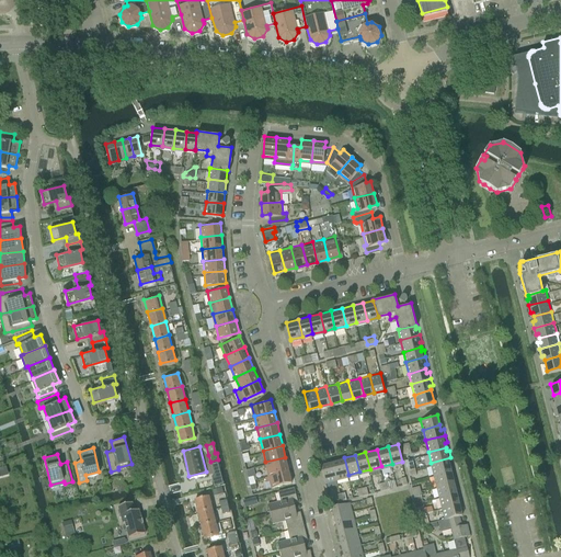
[(265,462),(268,474),(288,468),(285,457),(265,462)]
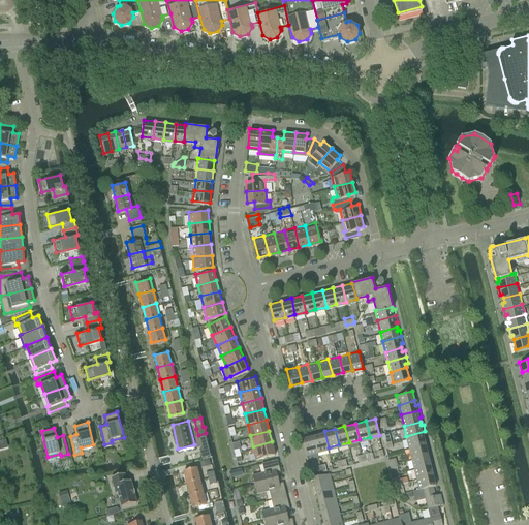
[(314,434),(318,451),(329,448),(324,431),(314,434)]
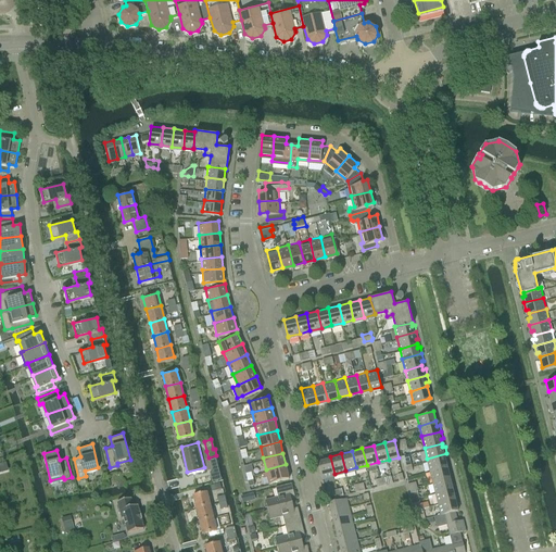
[(427,459),(430,469),(446,465),(446,461),(449,460),(446,453),(427,459)]
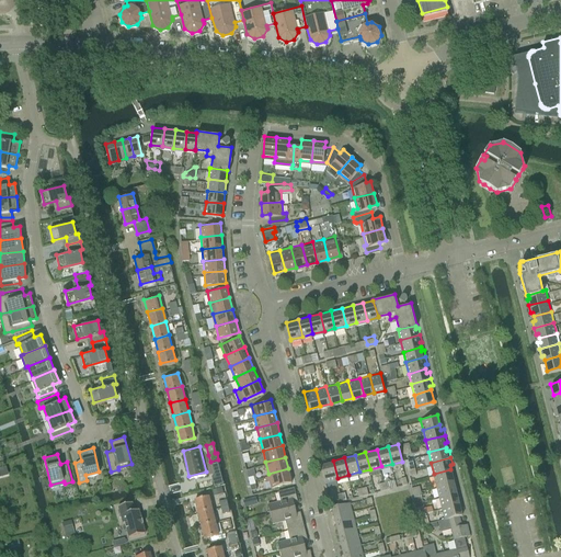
[(321,464),(325,480),(338,478),(333,461),(321,464)]
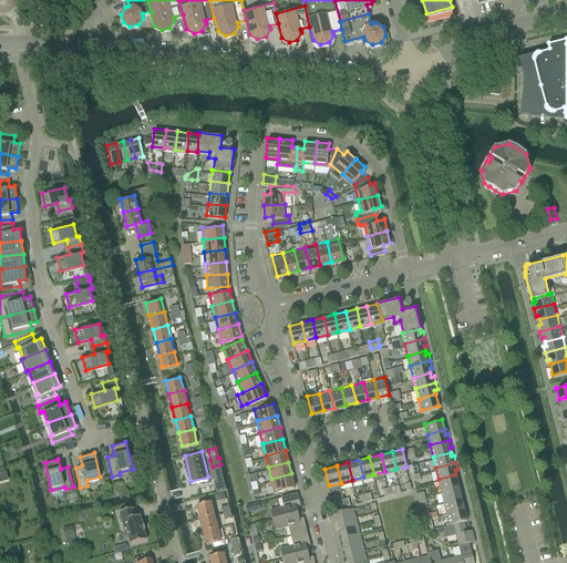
[(269,483),(272,482),(275,491),(295,485),(291,473),(271,479),(268,480),(269,483)]
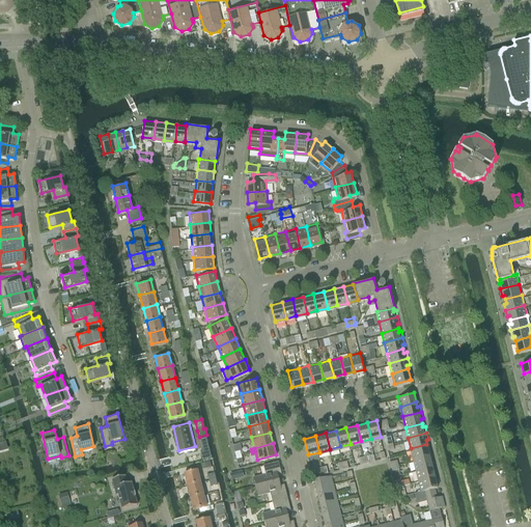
[(411,448),(413,459),(431,452),(430,447),(427,447),(426,444),(411,448)]
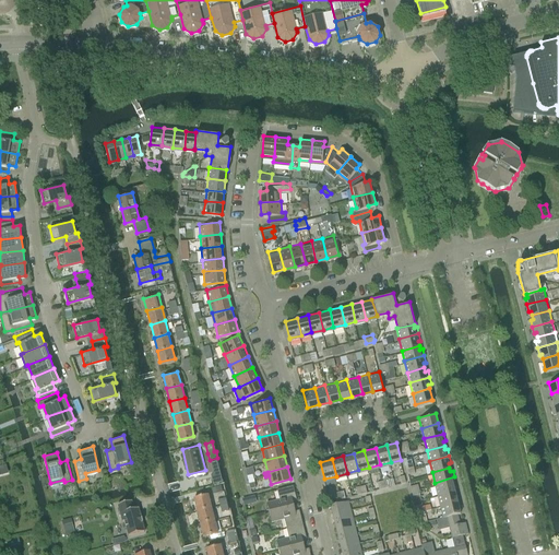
[(435,483),(438,493),(454,488),(454,485),(456,484),(454,476),(435,483)]
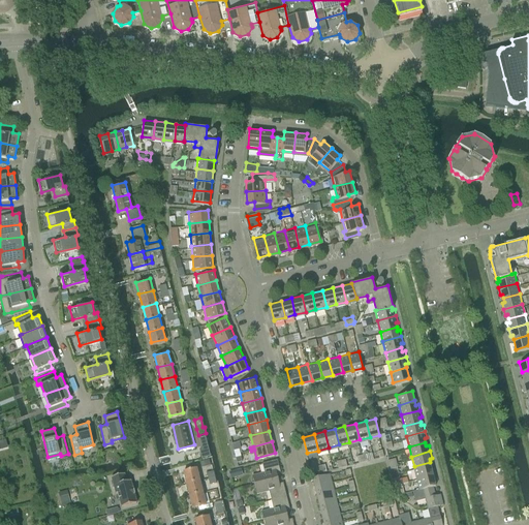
[(265,469),(252,472),(254,482),(278,475),(277,471),(281,470),(277,457),(262,460),(265,469)]
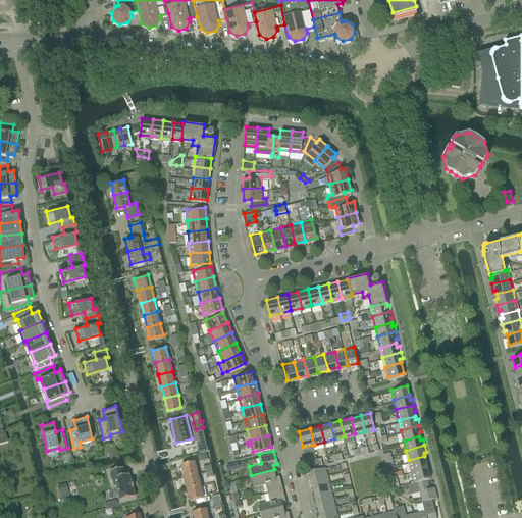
[(409,460),(411,470),(429,465),(428,459),(425,460),(424,456),(409,460)]
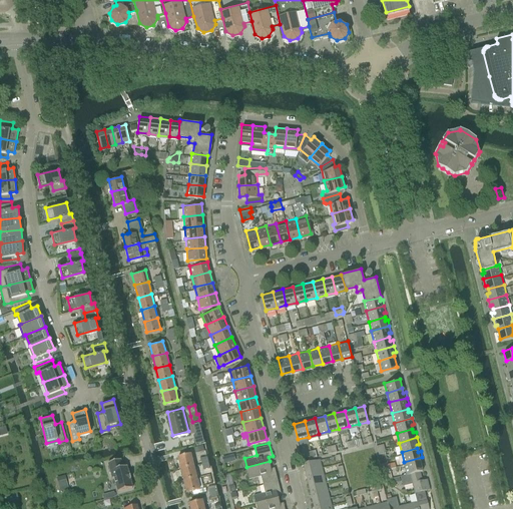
[(177,454),(180,467),(193,463),(190,451),(177,454)]
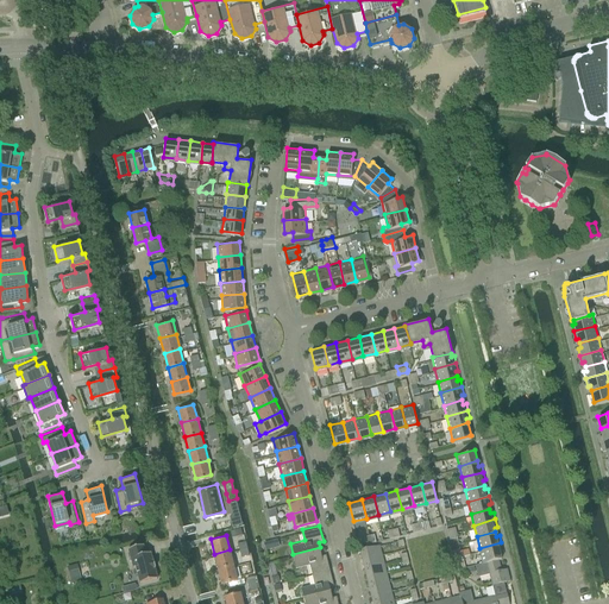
[(133,564),(136,564),(139,580),(157,576),(155,565),(156,565),(154,558),(152,558),(150,549),(145,551),(143,541),(129,546),(133,564)]
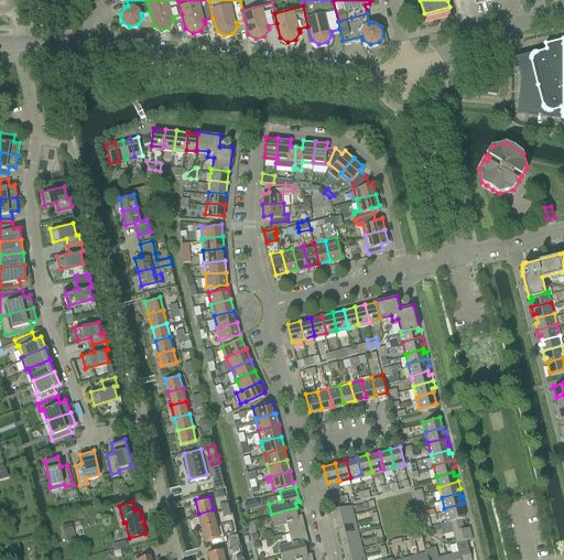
[(336,517),(354,513),(351,503),(334,507),(336,517)]
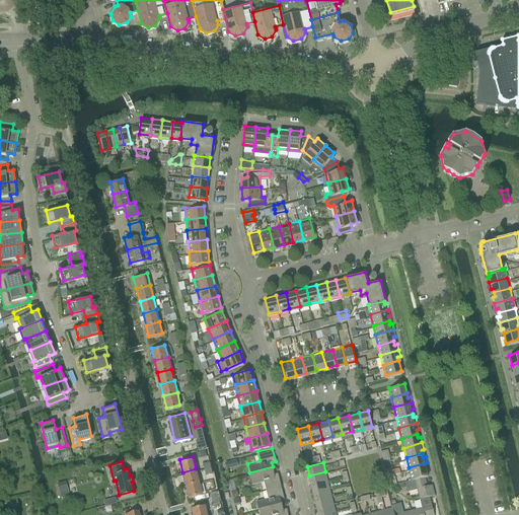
[(409,467),(412,477),(425,474),(427,473),(427,469),(429,469),(427,462),(409,467)]
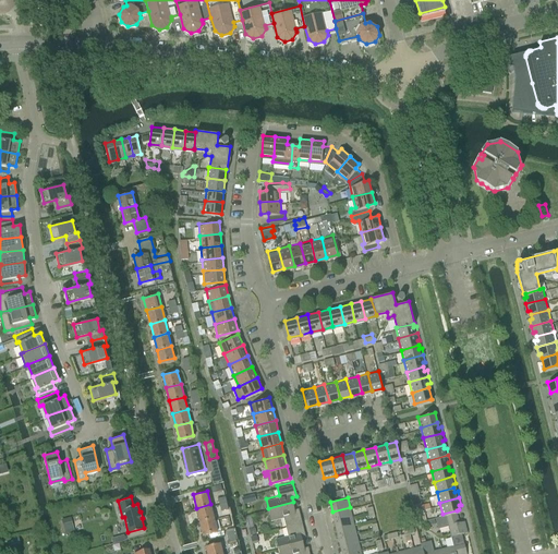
[(229,512),(227,501),(220,503),(222,514),(229,512)]
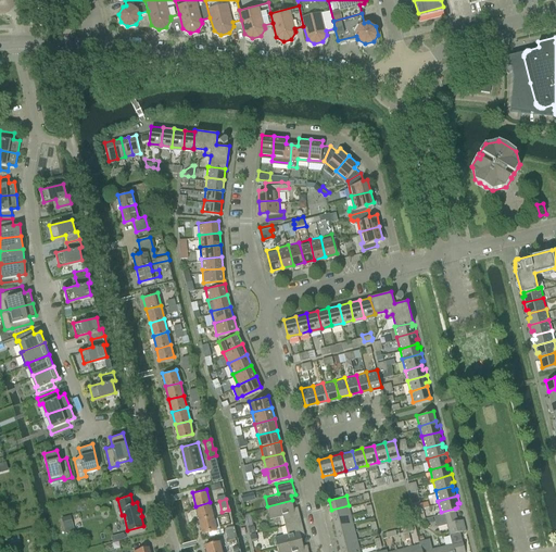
[(292,500),(267,506),(270,516),(282,513),(285,523),(301,518),(298,504),(293,505),(292,500)]
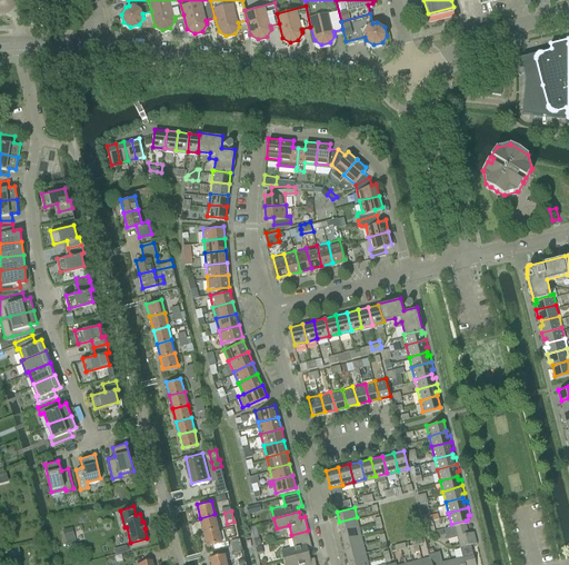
[(200,518),(203,531),(218,528),(218,527),(221,526),(220,519),(217,521),(215,514),(200,518)]
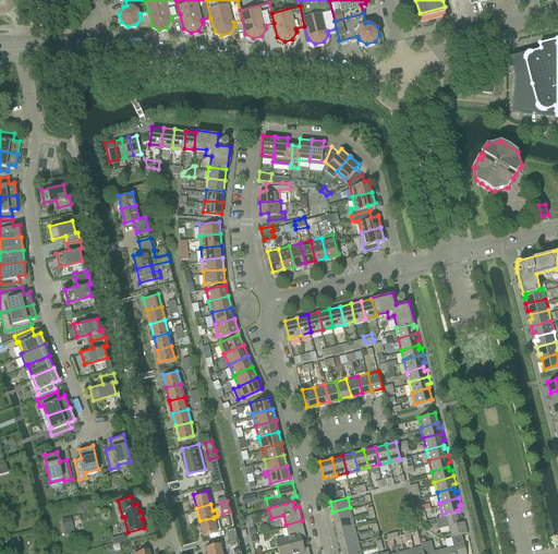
[(332,512),(335,520),(352,516),(350,507),(332,512)]
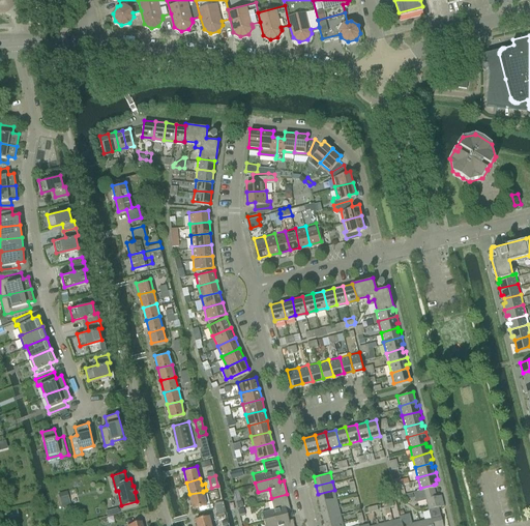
[(396,488),(399,493),(405,492),(408,491),(414,489),(413,487),(404,489),(403,486),(404,486),(403,481),(395,483),(396,488)]
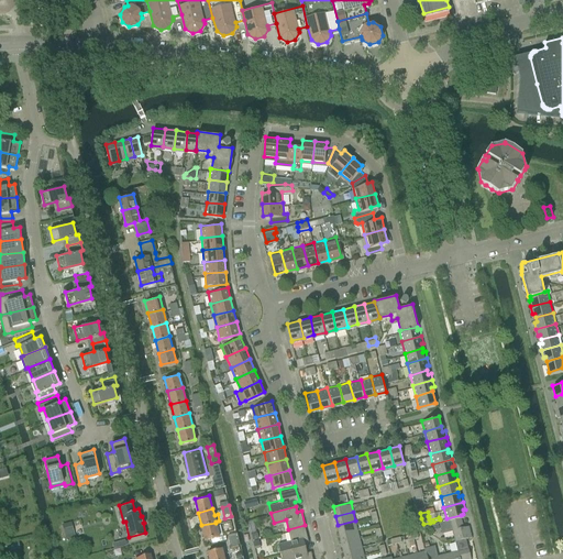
[(452,528),(455,538),(466,536),(472,535),(468,524),(463,525),(461,515),(446,518),(440,519),(442,530),(452,528)]
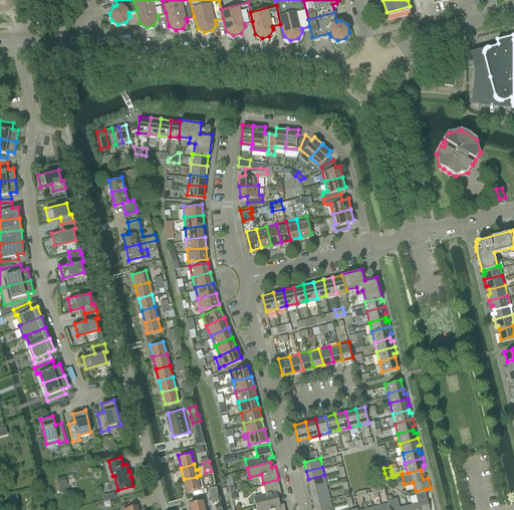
[(308,479),(310,486),(326,482),(324,475),(308,479)]
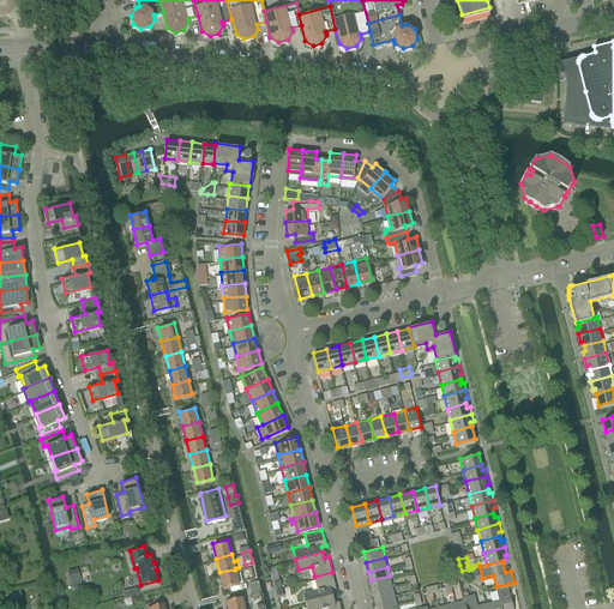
[(239,582),(235,570),(220,572),(223,586),(239,582)]
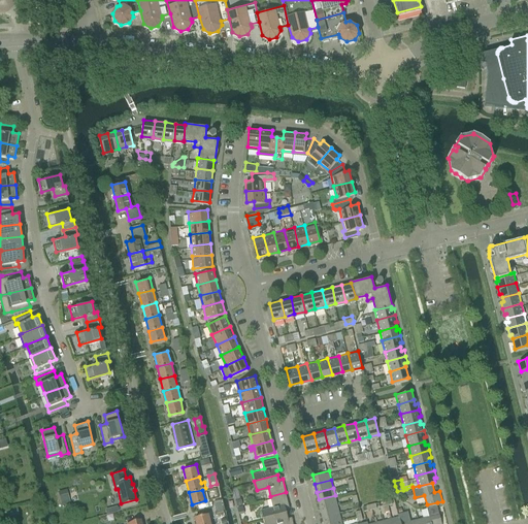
[(273,504),(261,508),(263,517),(287,511),(286,506),(290,505),(286,492),(270,496),(273,504)]
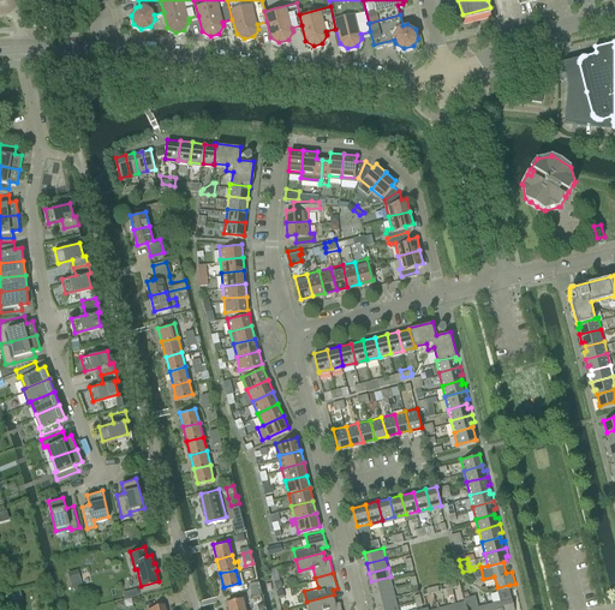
[(371,581),(374,591),(393,586),(390,576),(371,581)]
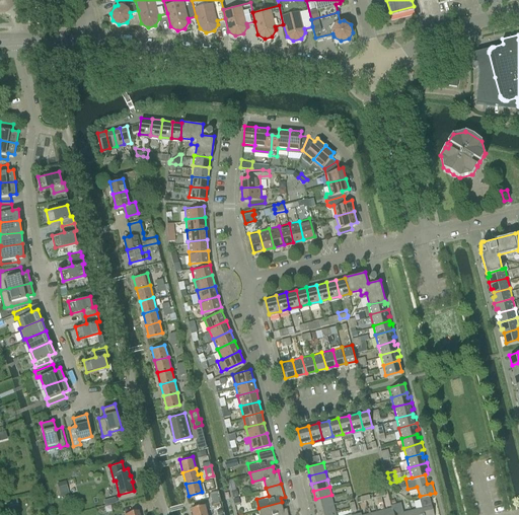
[(413,507),(415,514),(425,514),(434,512),(430,494),(420,496),(422,505),(413,507)]
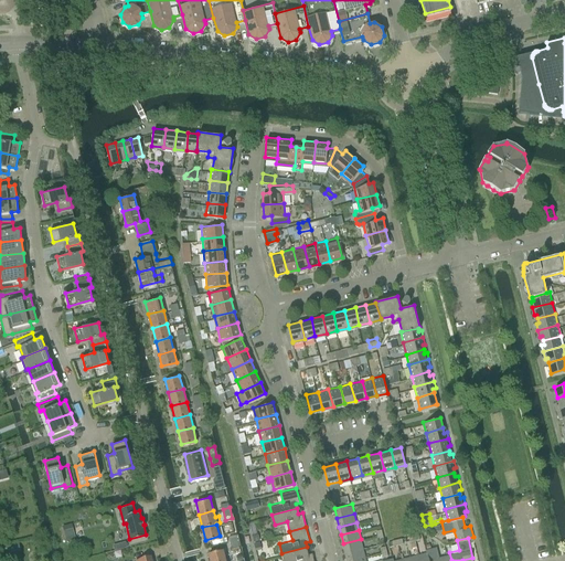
[(343,543),(344,551),(363,547),(361,539),(343,543)]
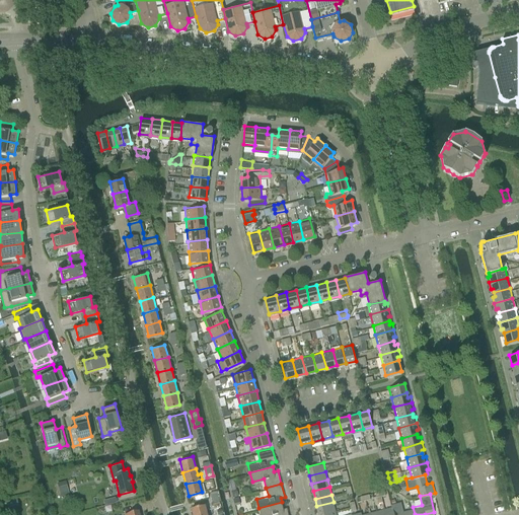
[(391,505),(394,514),(415,514),(413,507),(403,509),(401,500),(391,503),(391,505)]
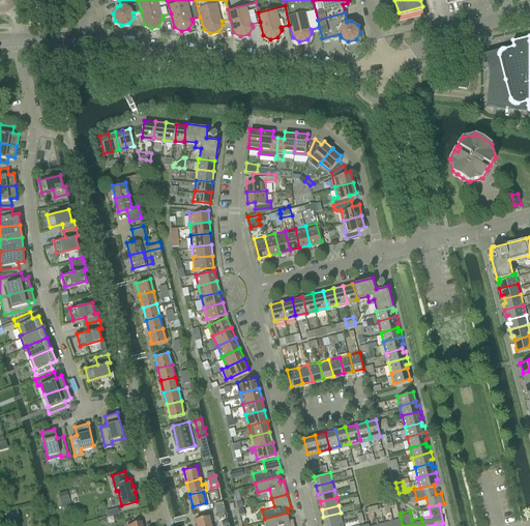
[(288,513),(264,519),(265,525),(272,525),(278,525),(295,525),(293,517),(289,518),(288,513)]
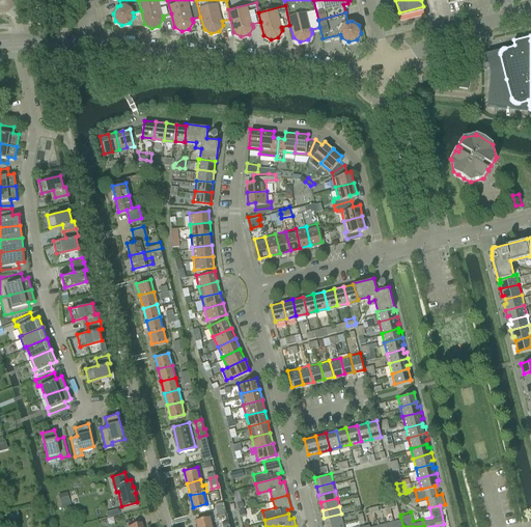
[(324,518),(326,525),(343,521),(341,514),(324,518)]
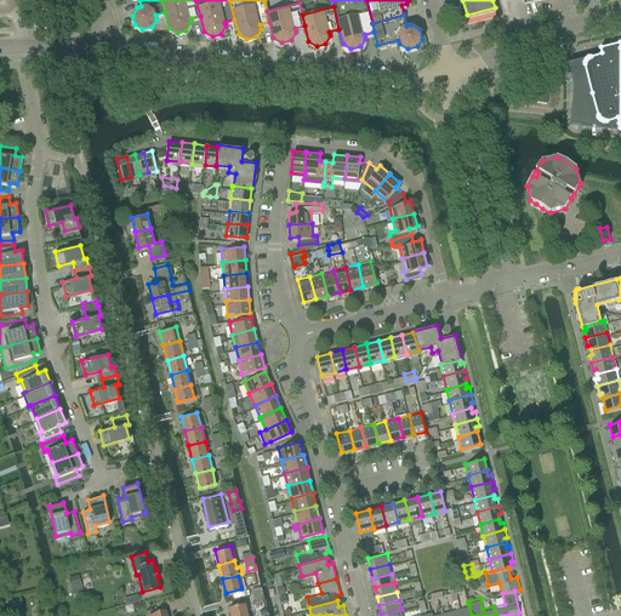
[(229,605),(231,615),(248,615),(245,602),(229,605)]
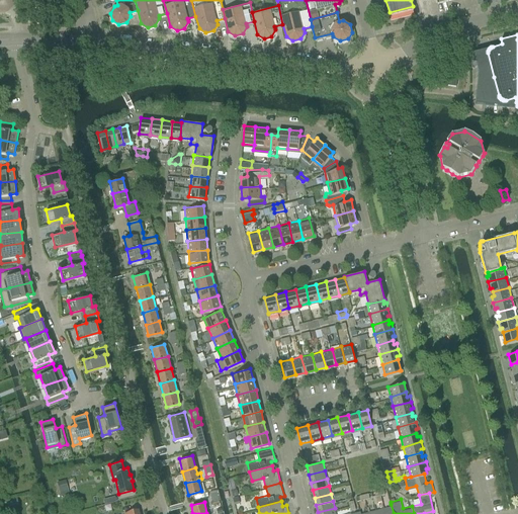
[(383,506),(385,513),(394,513),(391,504),(383,506)]
